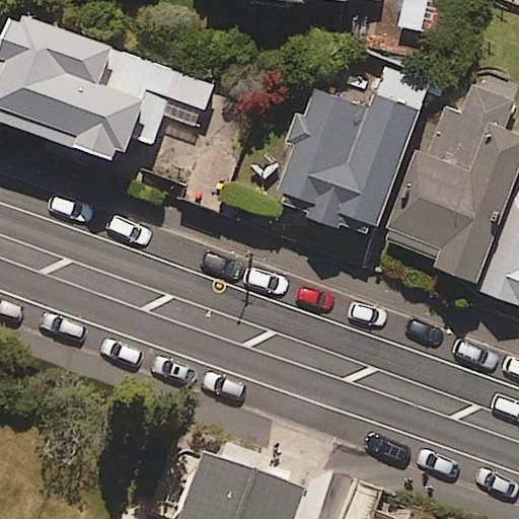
[(452,6),(426,0),(405,0),(399,27),(445,38),(452,6)]
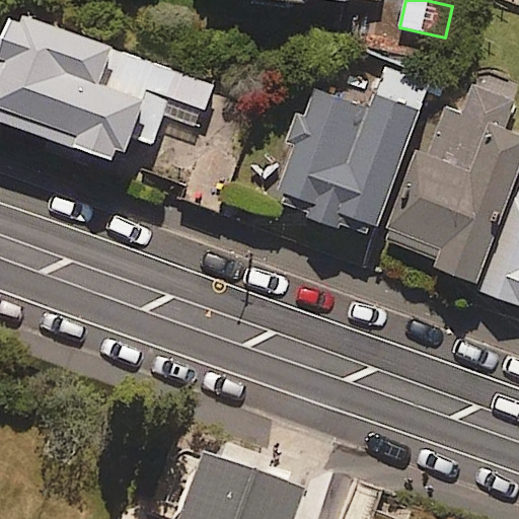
[(151,146),(167,101),(204,115),(214,85),(14,14),(0,52),(0,121),(123,164),(132,139),(151,146)]
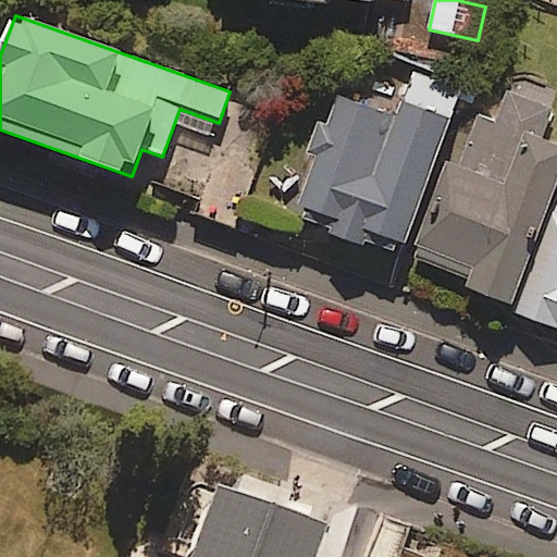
[(460,90),(415,74),(399,116),(339,95),(295,217),(401,255),(460,90)]
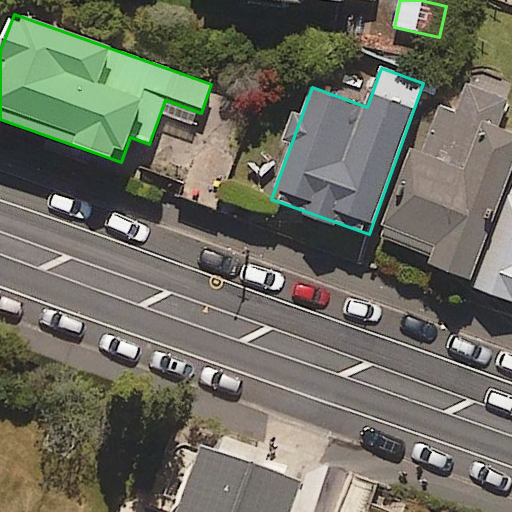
[(506,103),(462,87),(453,111),(439,106),(422,154),(412,151),(380,237),(435,257),(432,265),(471,279),(511,167),(511,136),(496,130),(506,103)]
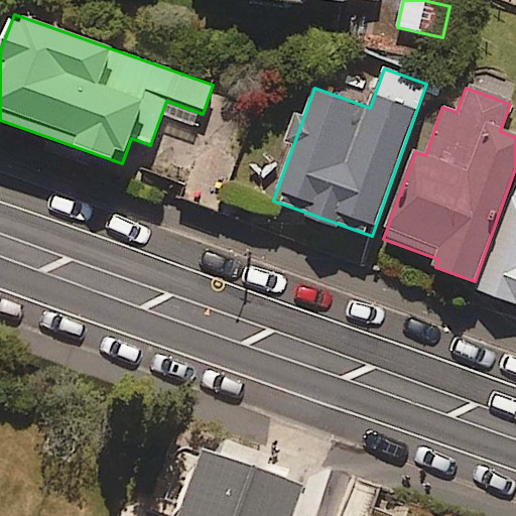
[(170,130),(154,173),(191,188),(185,203),(215,215),(254,119),(217,104),(202,142),(170,130)]
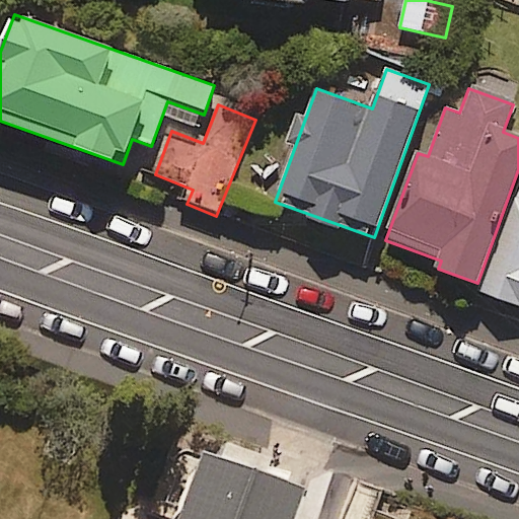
[(518,209),(488,293),(518,304),(518,209)]
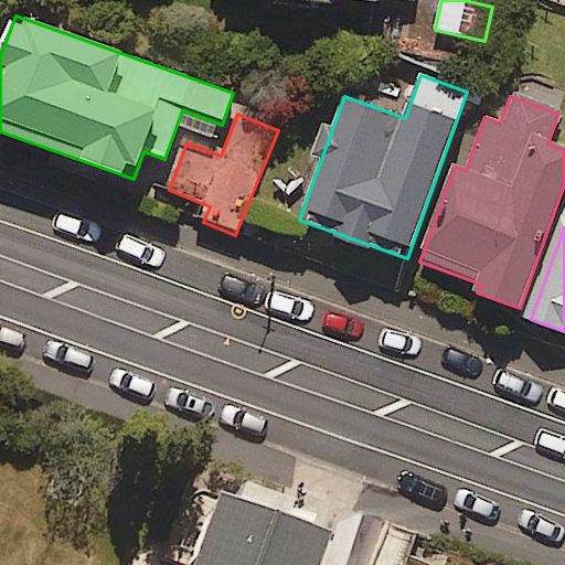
[(318,564),(323,551),(214,511),(194,564),(318,564)]
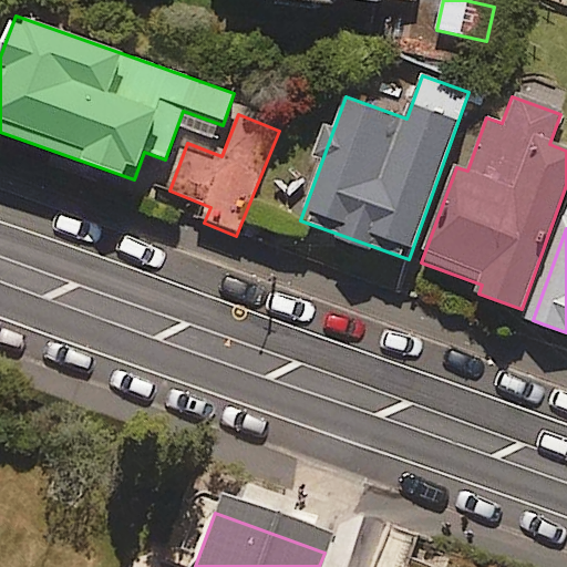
All buildings are outlined.
